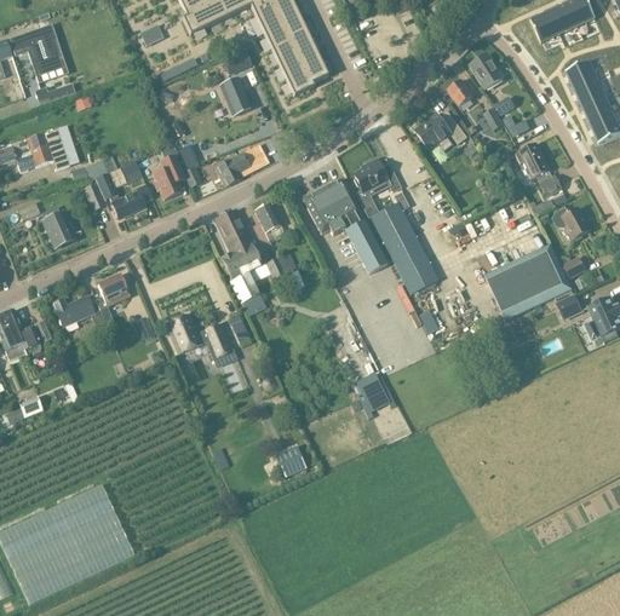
[(179,0),(187,16),(182,18),(190,34),(251,5),(293,96),(314,86),(313,82),(328,75),(291,0),(179,0)]
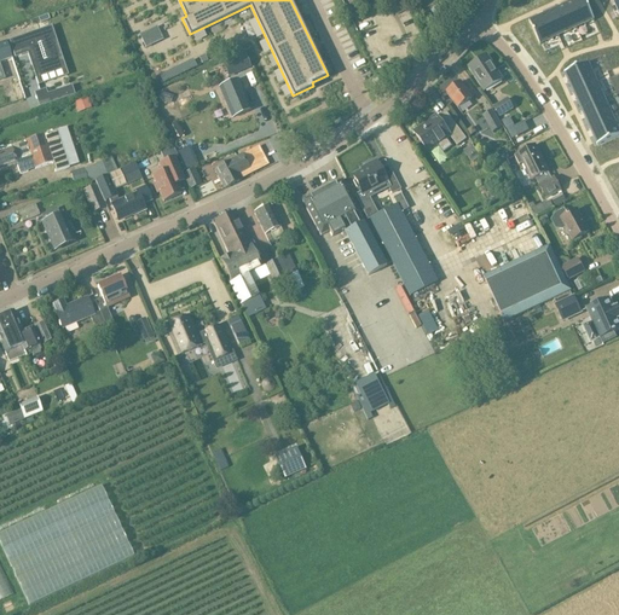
[(567,0),(565,1),(576,25),(594,17),(585,0),(567,0)]
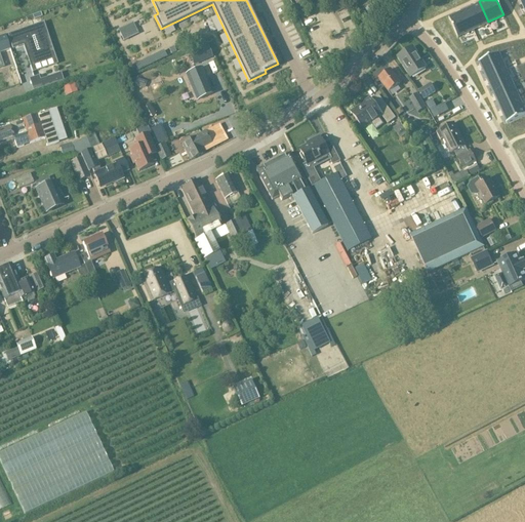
[(463,8),(473,28),(488,22),(479,1),(463,8)]
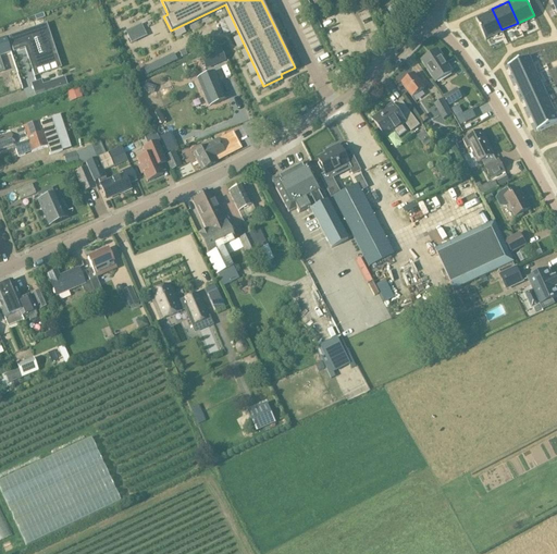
[(485,37),(502,29),(492,9),(475,16),(485,37)]
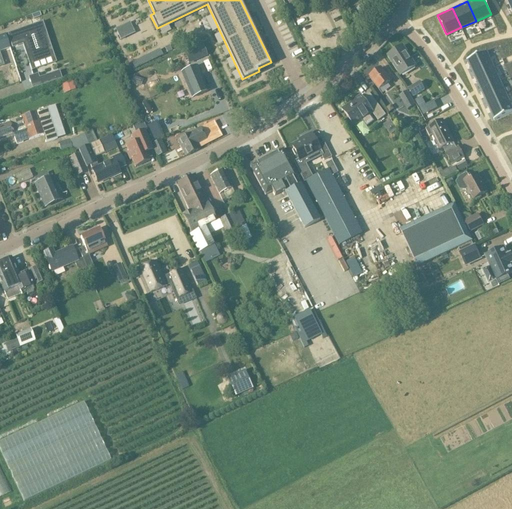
[(42,20),(8,31),(11,42),(25,37),(33,62),(50,56),(42,32),(46,30),(42,20)]
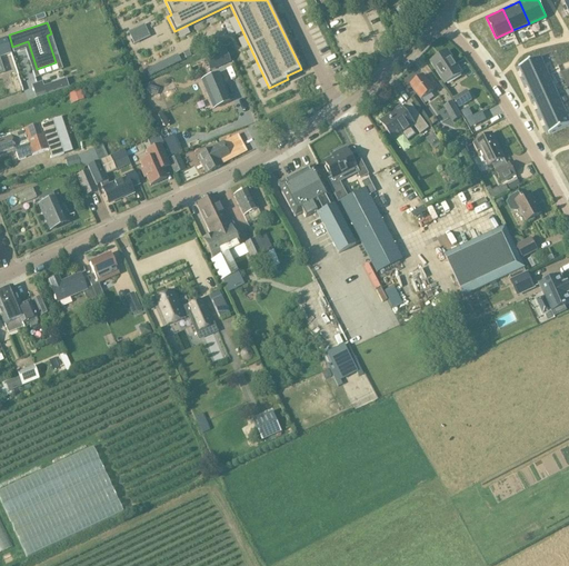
[(307,29),(327,71),(340,66),(320,22),(307,29)]
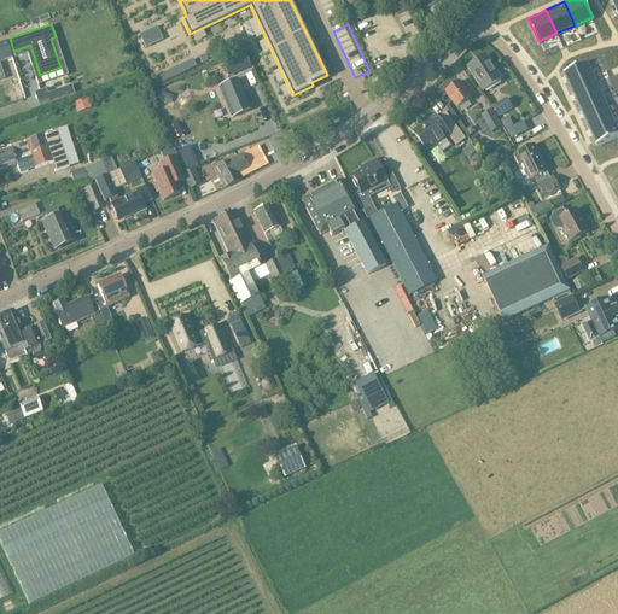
[(145,46),(151,42),(145,30),(139,33),(145,46)]
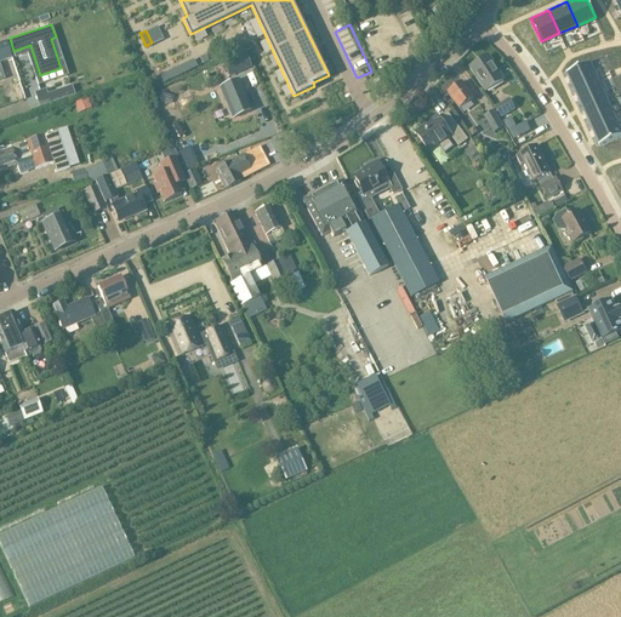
[(0,58),(10,56),(11,55),(6,39),(0,40),(0,58)]
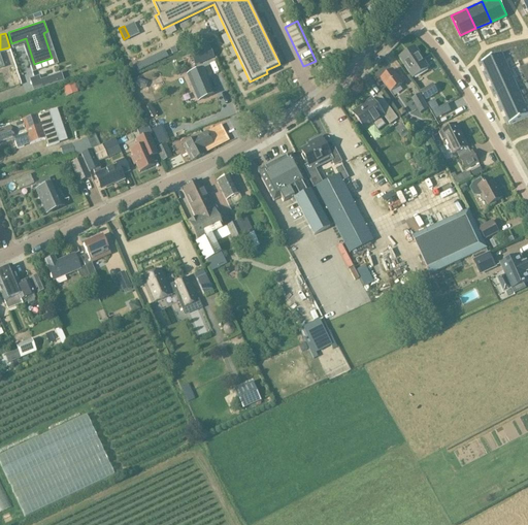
[(208,43),(190,52),(192,57),(197,55),(200,61),(213,55),(208,43)]
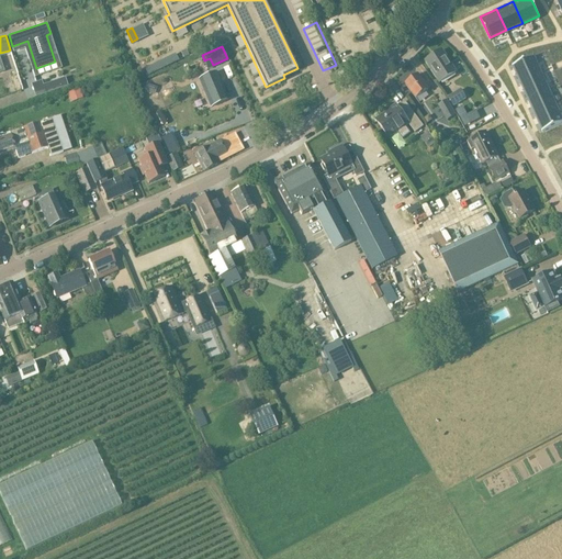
[(439,80),(456,69),(442,47),(425,58),(439,80)]
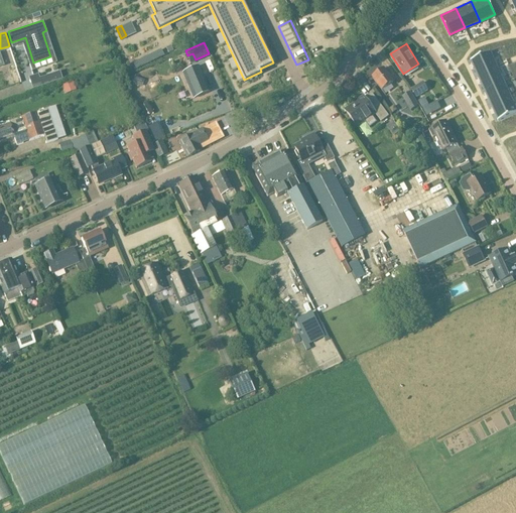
[(160,47),(133,60),(136,68),(164,53),(160,47)]
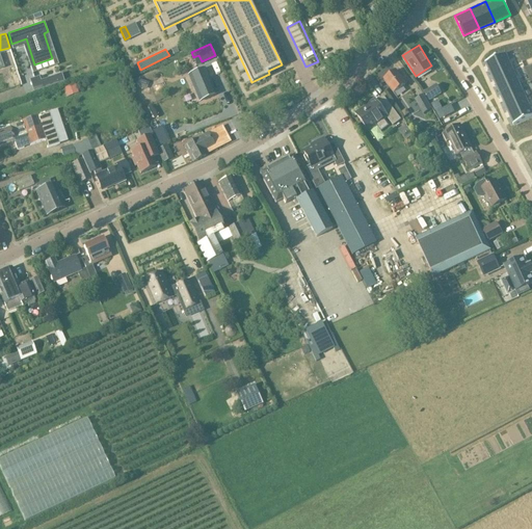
[(505,51),(485,60),(491,75),(512,67),(505,51)]
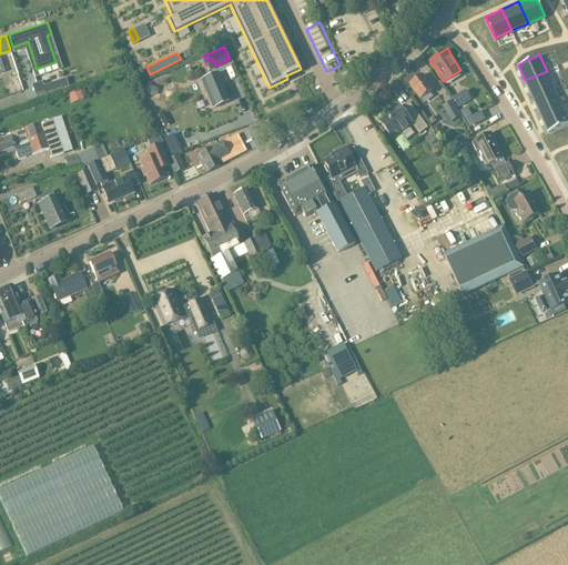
[(201,78),(213,106),(230,99),(217,71),(201,78)]
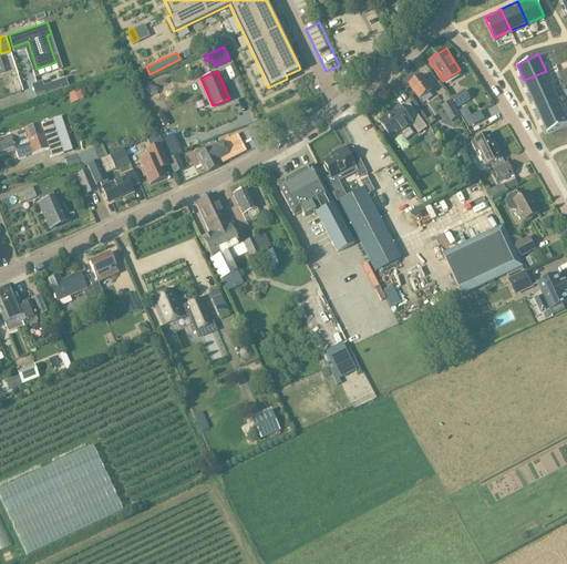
[(546,71),(524,80),(532,96),(554,86),(546,71)]
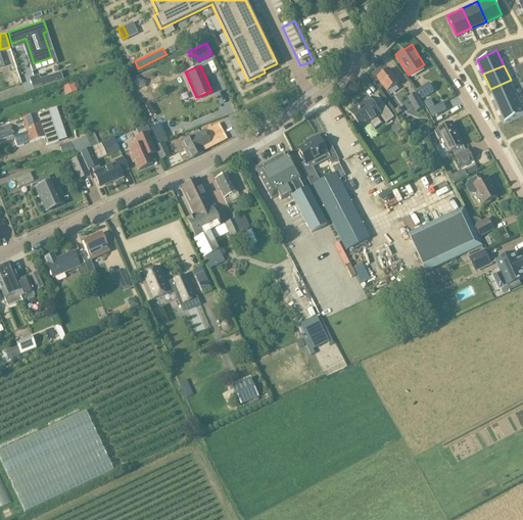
[(377,76),(387,89),(400,79),(397,75),(395,76),(389,67),(377,76)]
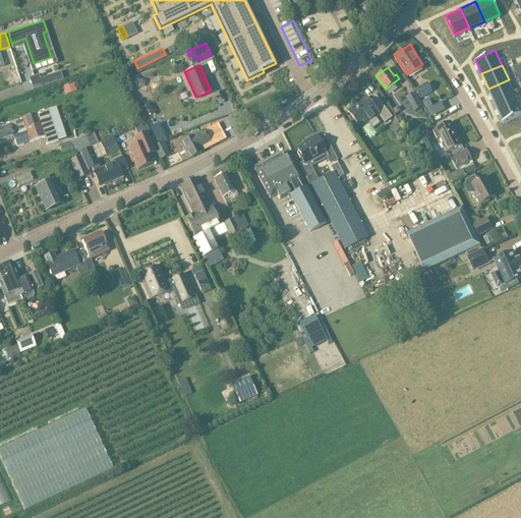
[(134,82),(140,84),(142,77),(136,75),(134,82)]
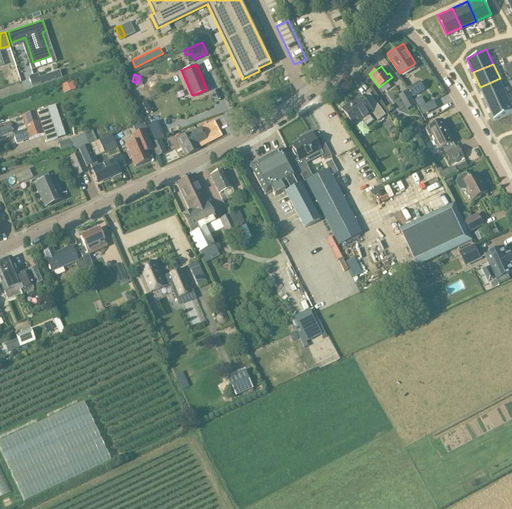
[(40,77),(42,83),(49,81),(47,75),(40,77)]
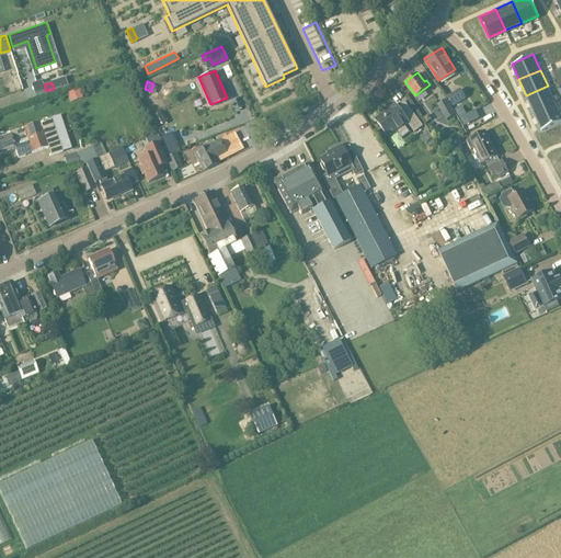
[(294,83),(283,90),(292,105),(302,100),(294,83)]
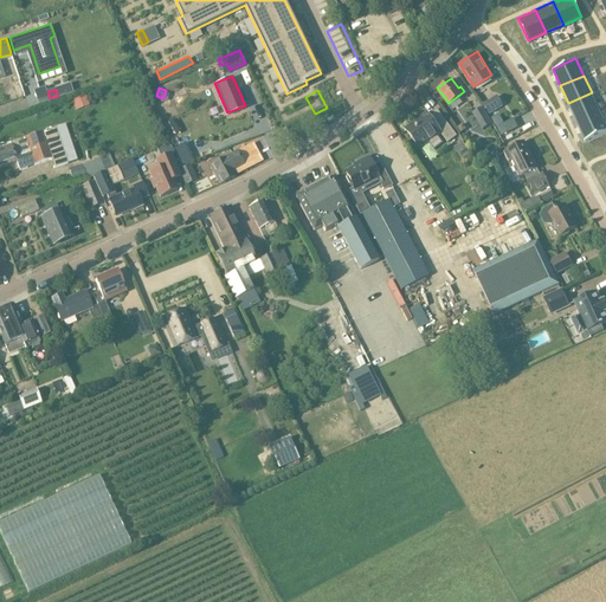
[(85,92),(73,97),(77,107),(89,102),(85,92)]
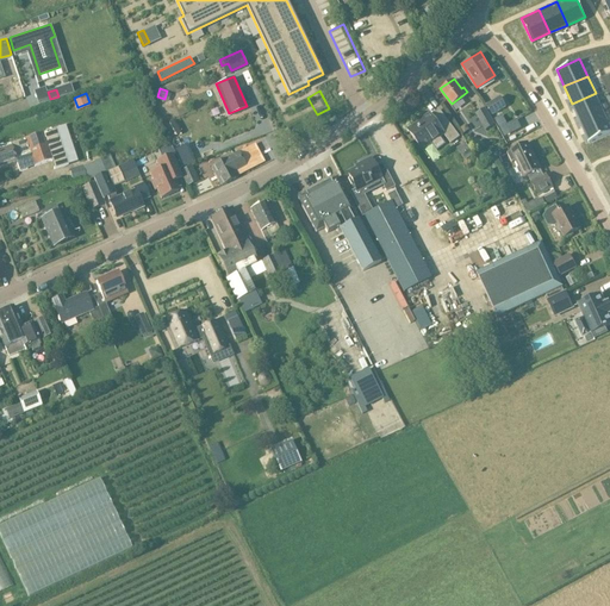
[(596,93),(572,104),(580,122),(604,111),(596,93)]
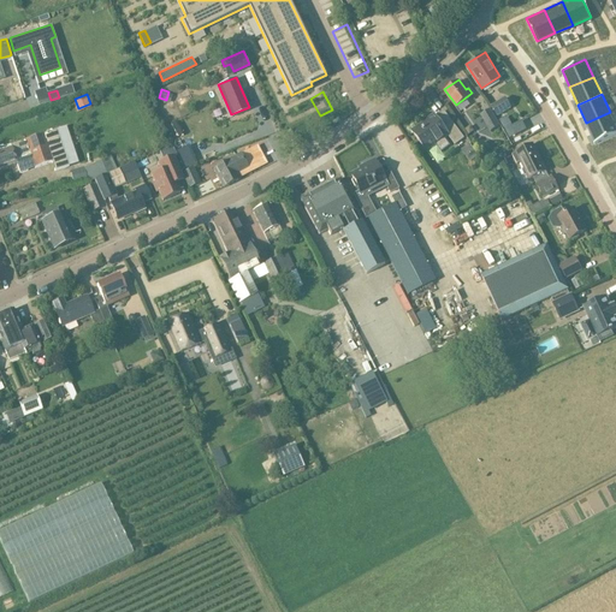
[(511,106),(505,95),(491,104),(497,114),(511,106)]
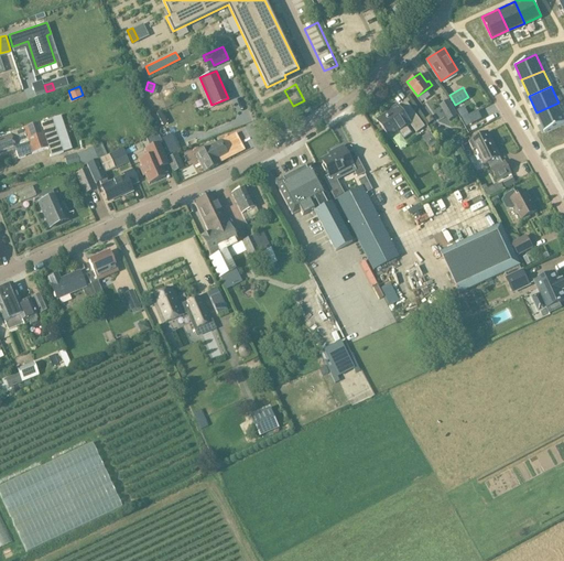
[(397,101),(377,117),(391,137),(400,130),(404,136),(411,130),(408,125),(411,122),(416,130),(425,125),(405,98),(399,104),(397,101)]
